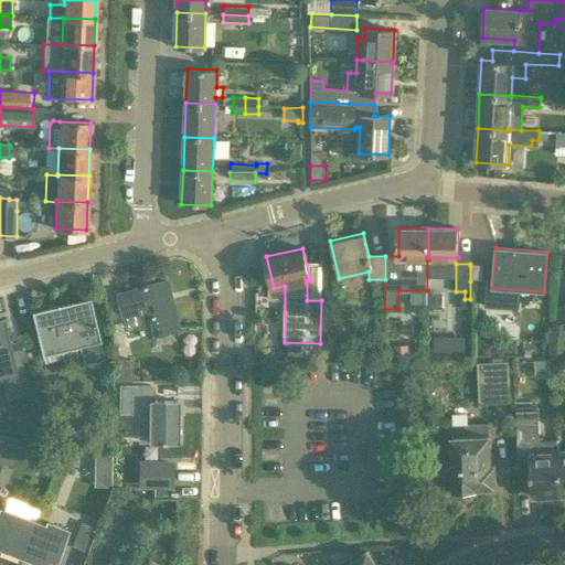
[(134,289),(117,292),(121,315),(139,310),(145,336),(178,328),(167,280),(134,288),(134,289)]
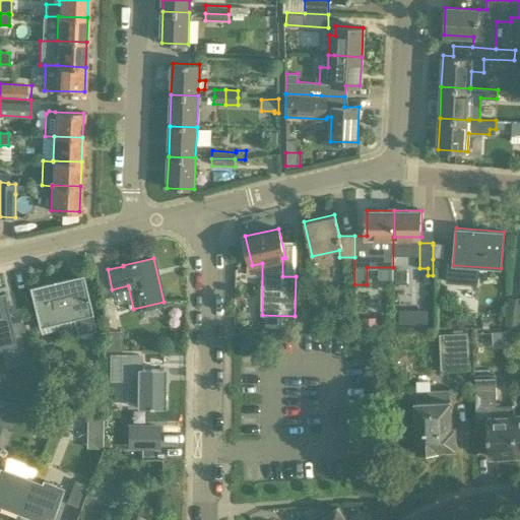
[(29,287),(39,326),(40,332),(74,325),(76,333),(94,329),(82,275),(29,287)]
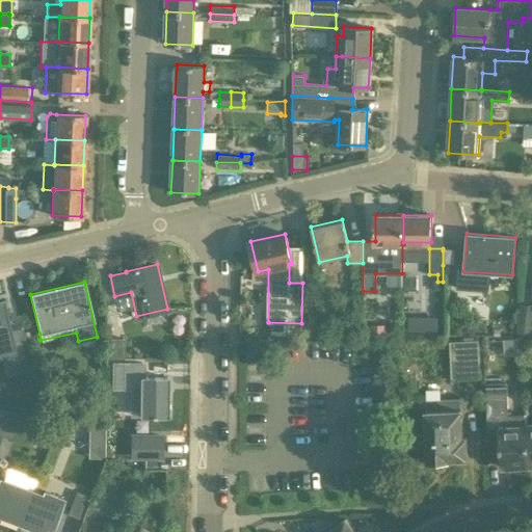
[(23,329),(11,333),(4,299),(0,300),(0,352),(27,346),(23,329)]
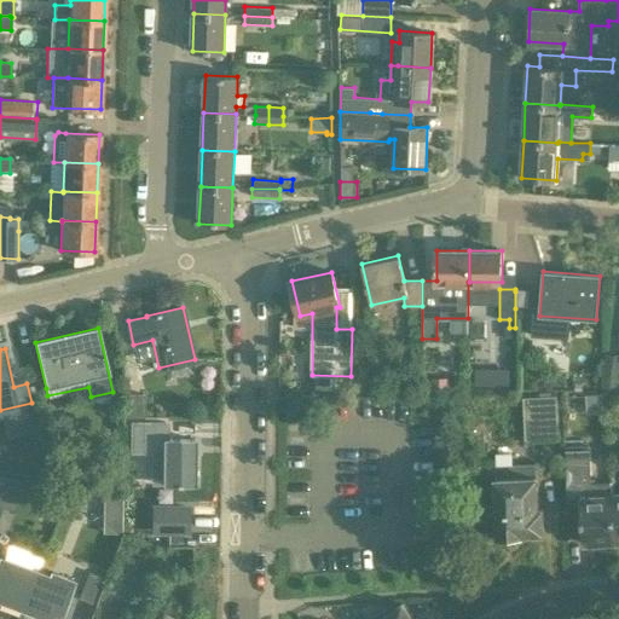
[(618,354),(605,353),(600,387),(618,389),(618,385),(618,354)]
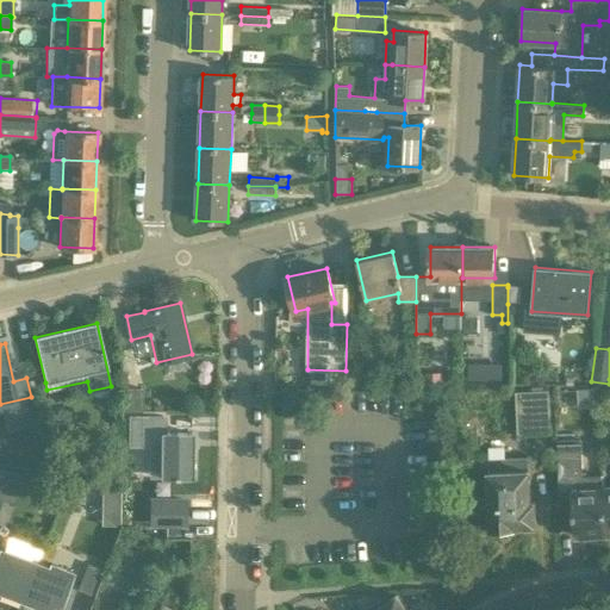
[(502,377),(502,362),(467,362),(468,378),(502,377)]
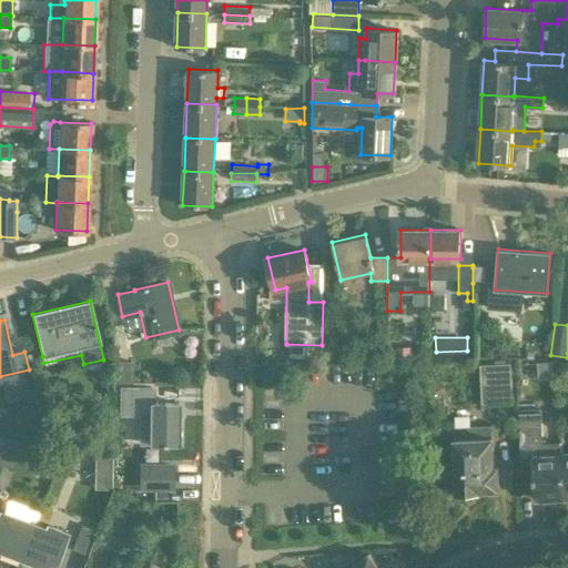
[(118,350),(113,350),(112,383),(131,383),(131,382),(132,362),(118,361),(118,350)]
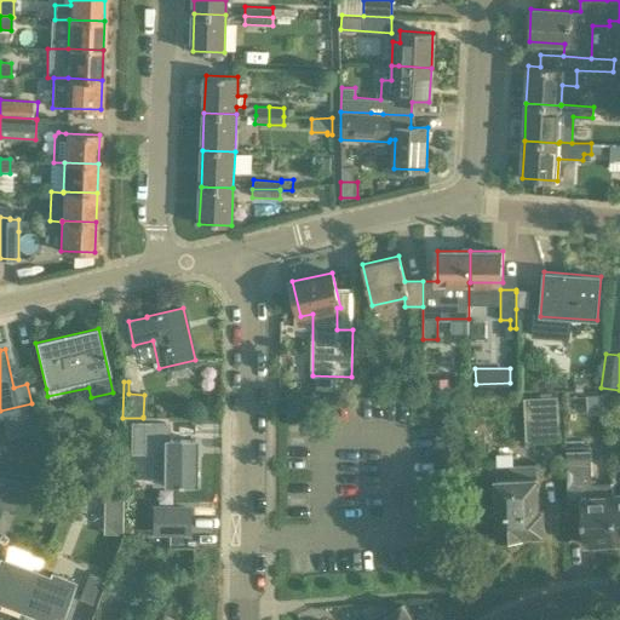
[(452,407),(457,401),(457,395),(443,395),(443,408),(452,407)]
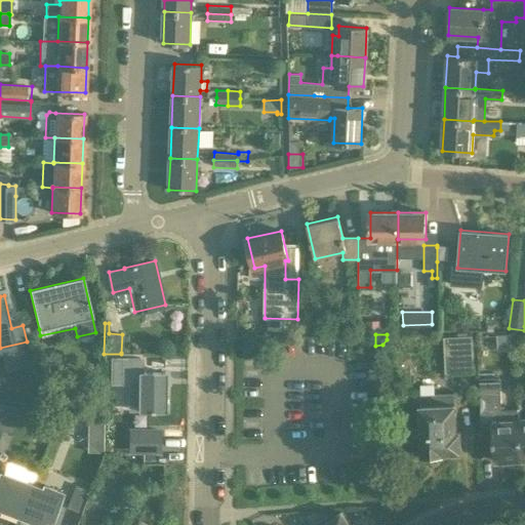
[(474,372),(472,335),(443,336),(444,373),(474,372)]
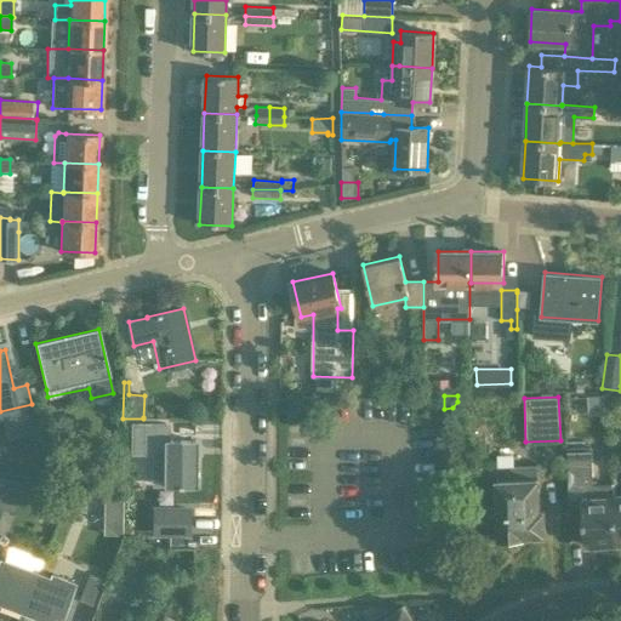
[(143,417),(143,419),(123,419),(123,427),(132,427),(132,451),(153,451),(153,483),(194,484),(194,439),(166,439),(166,419),(143,417)]
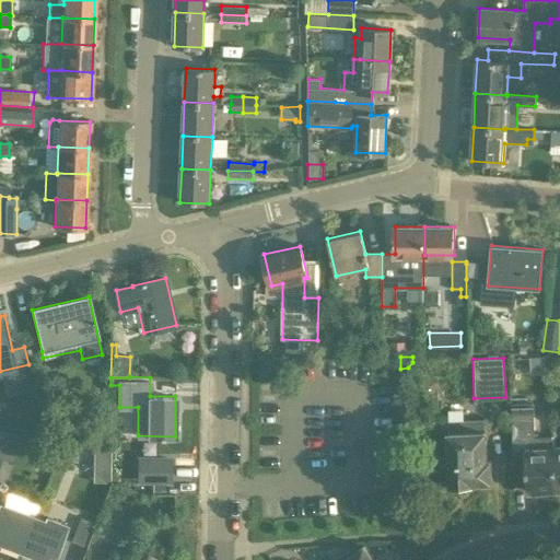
[(556,490),(552,448),(551,436),(534,438),(533,403),(511,404),(513,454),(524,453),(526,492),(556,490)]
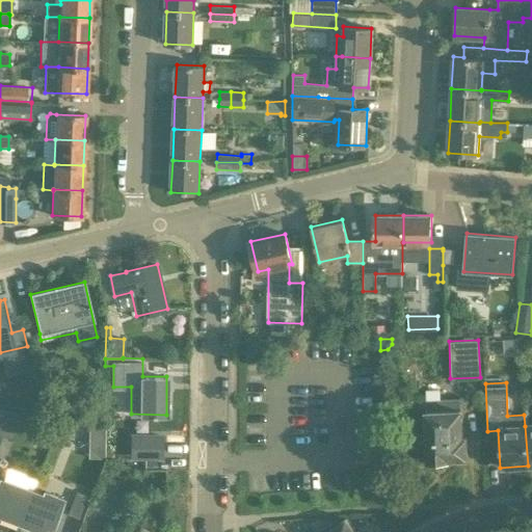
[(449,459),(449,458),(467,457),(466,436),(462,436),(460,398),(425,400),(427,442),(417,442),(418,457),(427,457),(427,459),(432,466),(443,464),(449,459)]
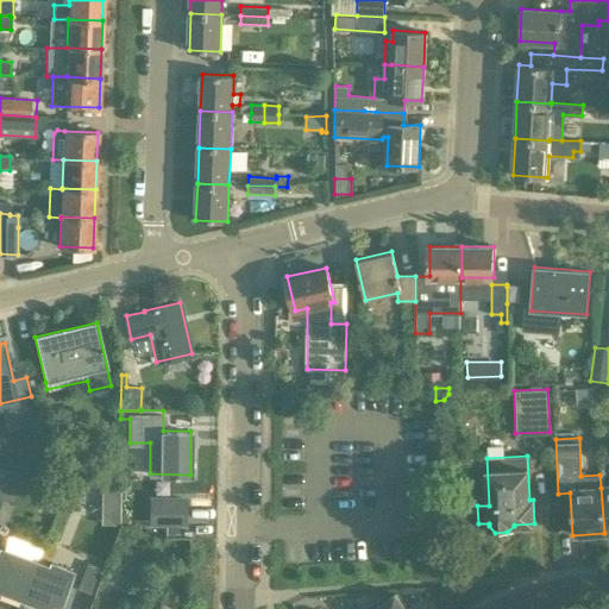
[(62,457),(50,459),(52,472),(64,470),(62,457)]
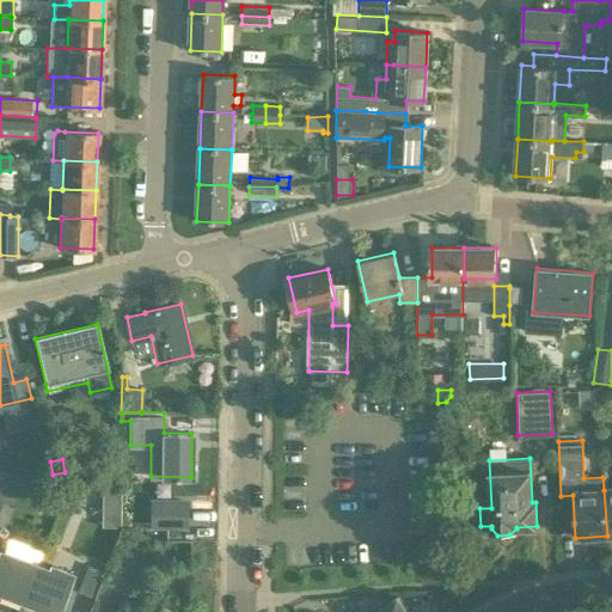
[(0,467),(0,500),(11,471),(0,467)]
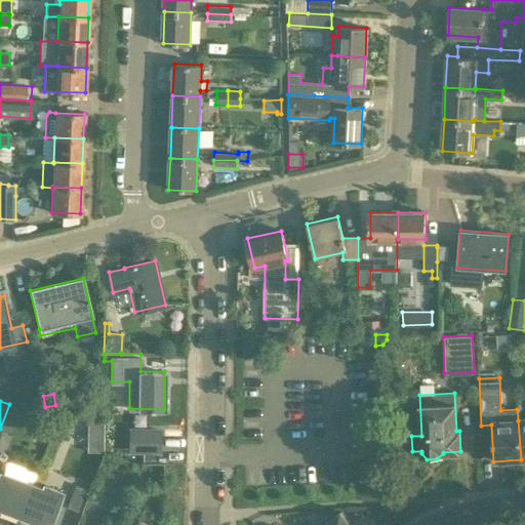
[(0,429),(13,434),(24,406),(9,404),(0,429)]
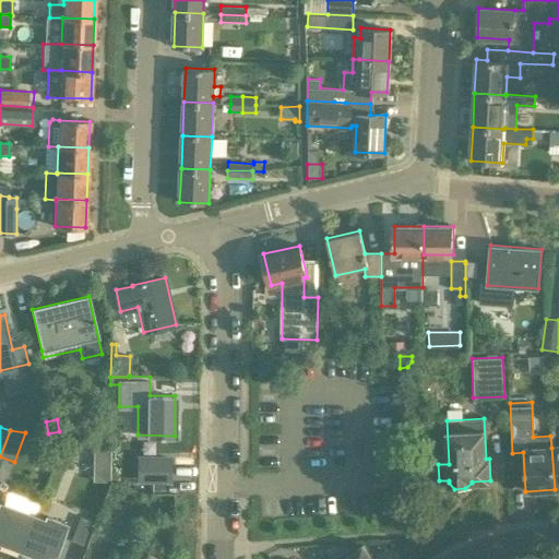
[(59,438),(43,436),(40,450),(57,452),(59,438)]
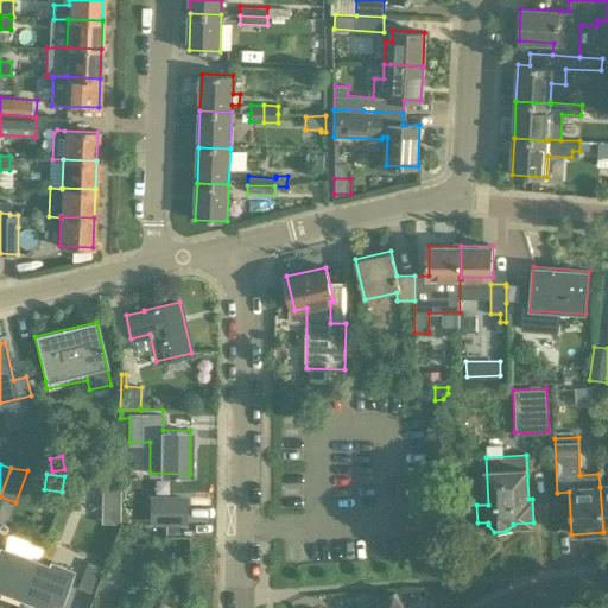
[(64,476),(62,492),(82,495),(84,480),(64,476)]
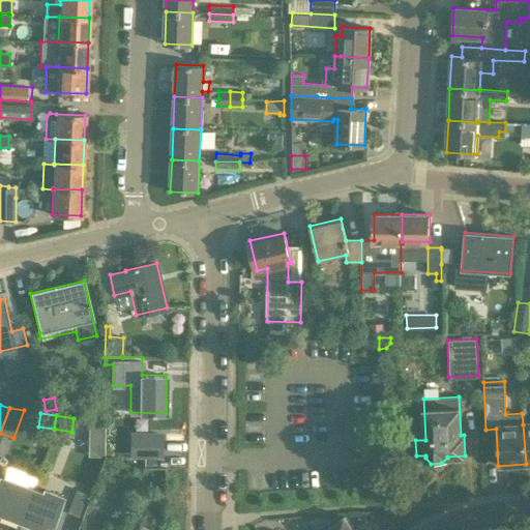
[(165,444),(165,430),(137,430),(137,444),(165,444)]
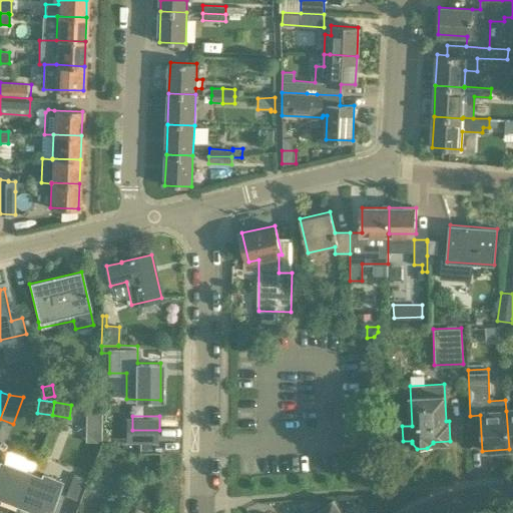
[(0,494),(18,502),(29,473),(0,462),(0,494)]
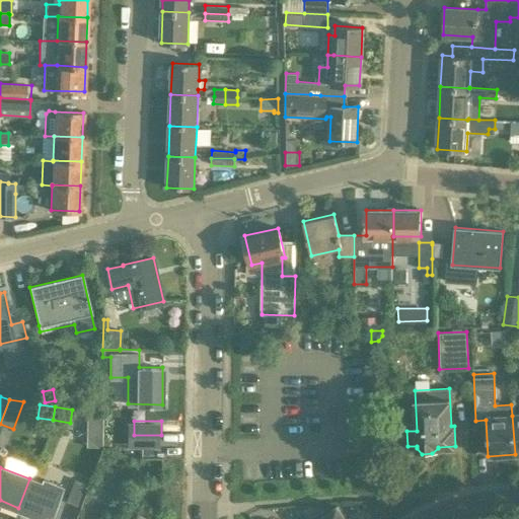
[(29,478),(18,508),(45,518),(44,518),(48,518),(60,487),(42,479),(41,484),(29,478)]
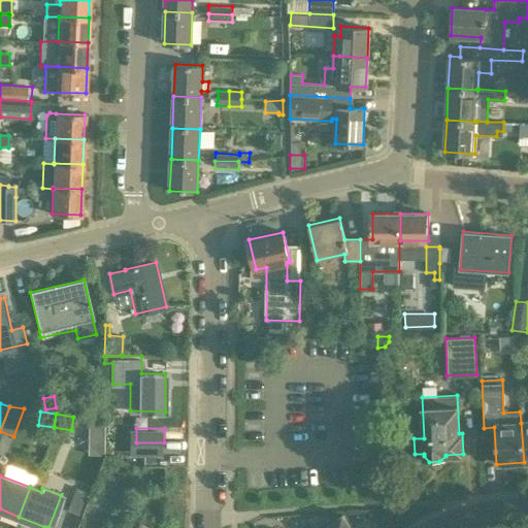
[(90,495),(76,490),(67,514),(80,519),(90,495)]
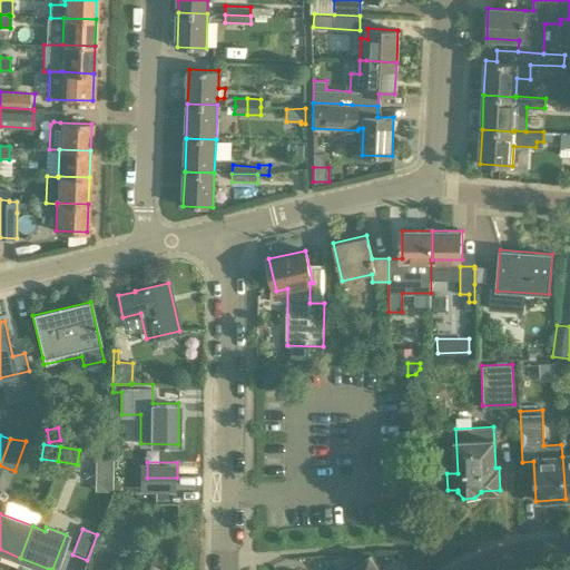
[(381,569),(371,554),(350,569),(381,569)]
